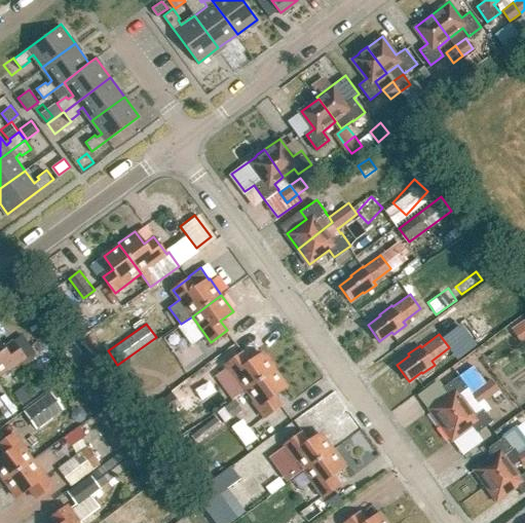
[(62,344),(77,366),(87,359),(72,337),(62,344)]
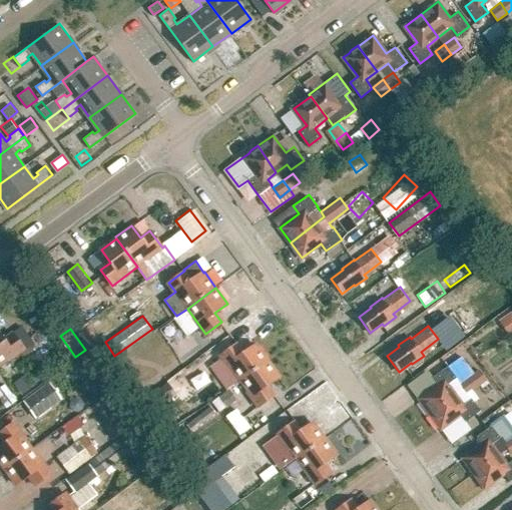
[(0,367),(25,349),(13,333),(3,340),(0,335),(0,367)]
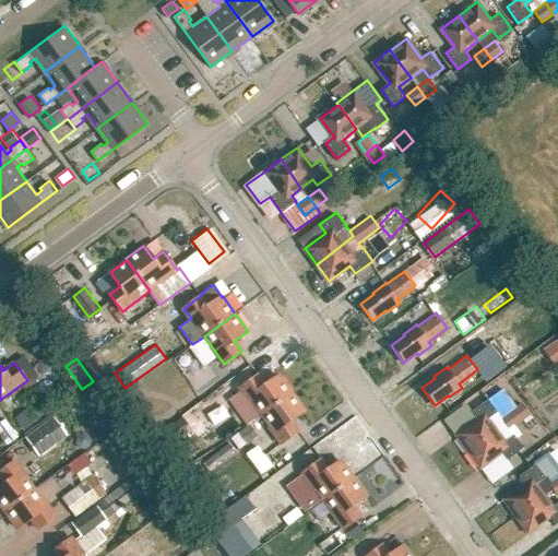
[(259,374),(241,387),(244,389),(261,414),(293,392),(280,375),(266,385),(259,374)]
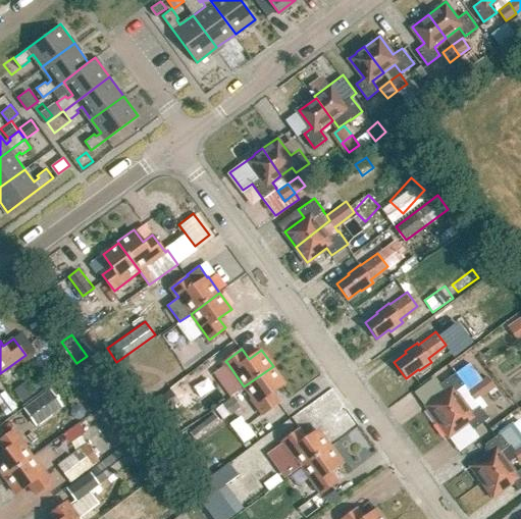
[(272,391),(284,382),(273,366),(244,386),(262,412),(272,406),(278,401),(272,391)]
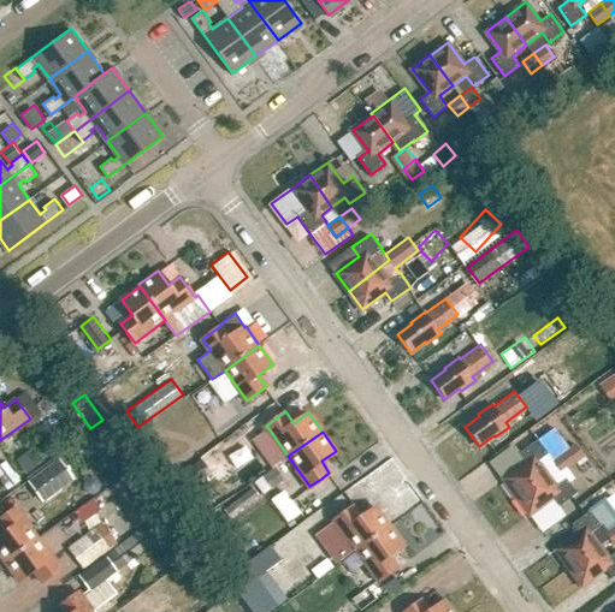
[(549,452),(538,438),(520,451),(527,461),(503,479),(515,495),(547,473),(557,465),(553,459),(549,452)]
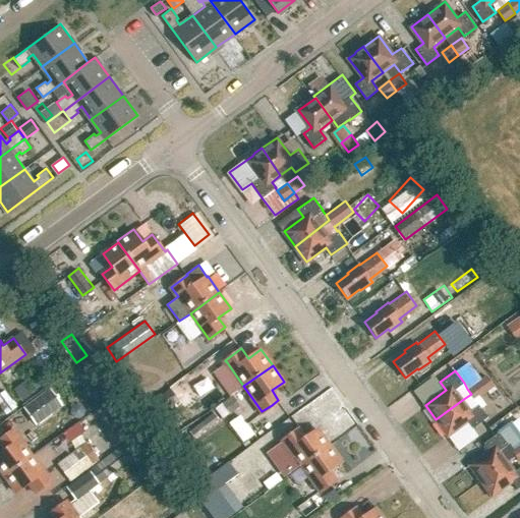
[(41,390),(44,377),(30,372),(26,386),(41,390)]
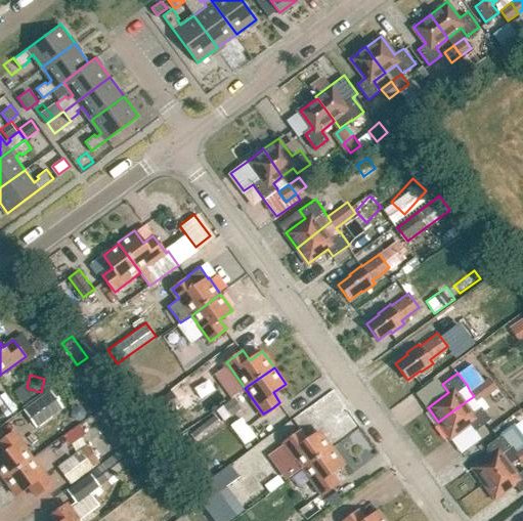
[(474,396),(465,402),(438,422),(450,437),(471,423),(476,429),(491,418),(485,409),(489,406),(483,397),(497,386),(490,376),(470,391),(474,396)]
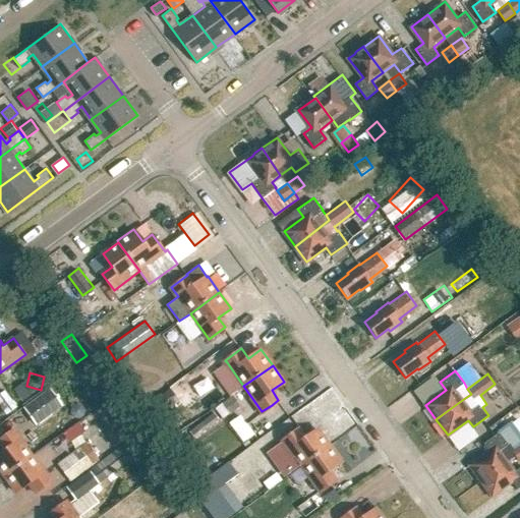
[(107,400),(116,393),(109,383),(99,390),(107,400)]
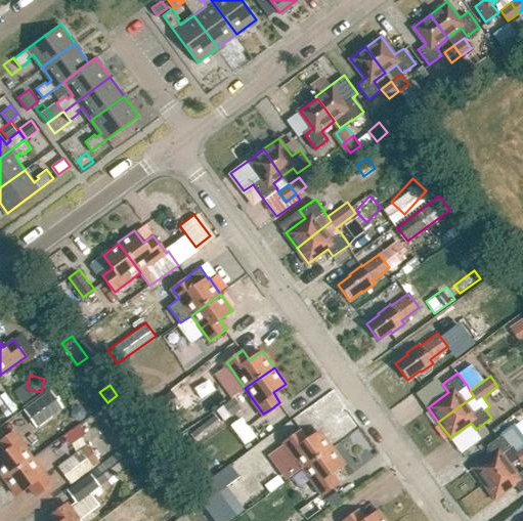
[(63,407),(50,390),(24,409),(37,427),(63,407)]
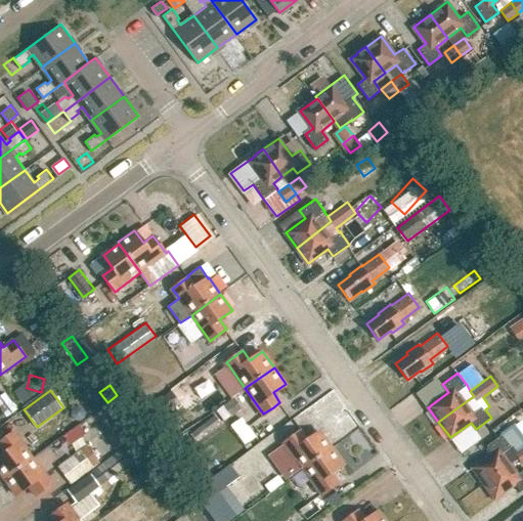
[(162,418),(181,402),(171,390),(163,396),(164,397),(153,405),(162,418)]
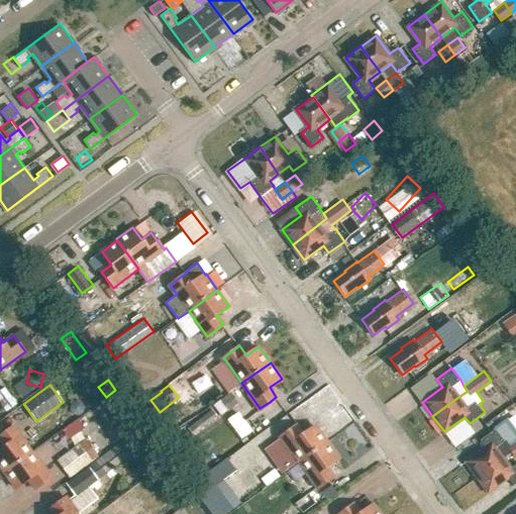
[(0,402),(6,410),(17,402),(5,386),(0,389),(0,402)]
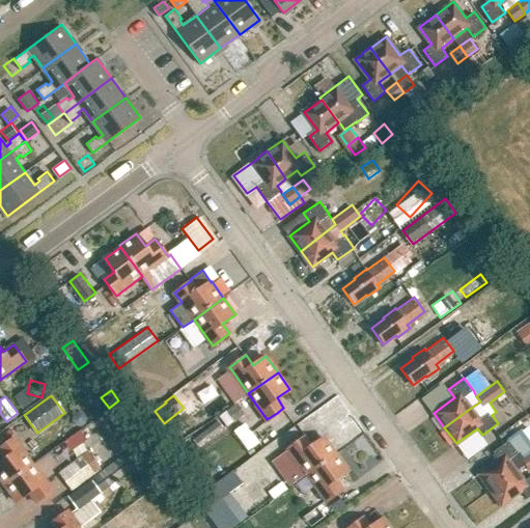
[(87,416),(84,411),(79,411),(73,414),(72,420),(76,424),(81,425),(86,422),(87,416)]
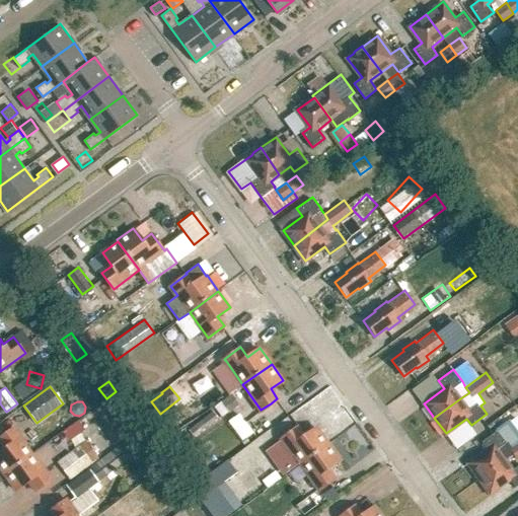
[(148,424),(157,418),(146,403),(137,410),(148,424)]
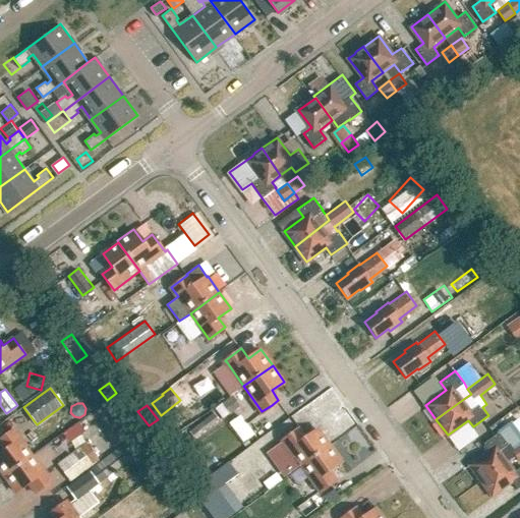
[(132,434),(112,406),(103,412),(123,441),(132,434)]
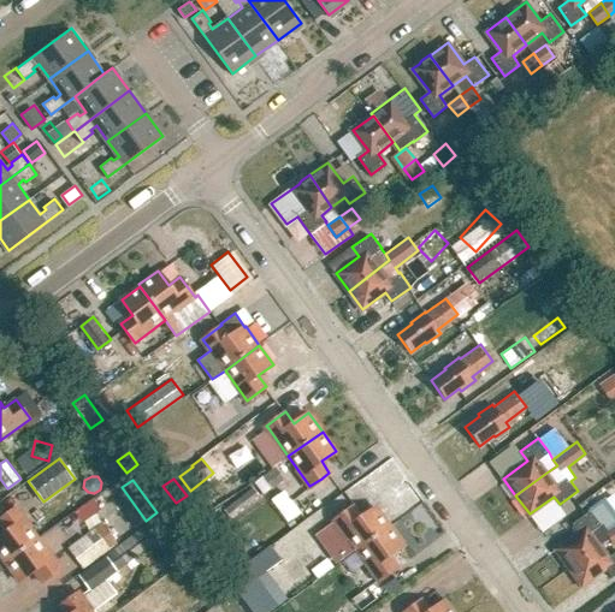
[(224,509),(230,516),(259,494),(252,487),(224,509)]
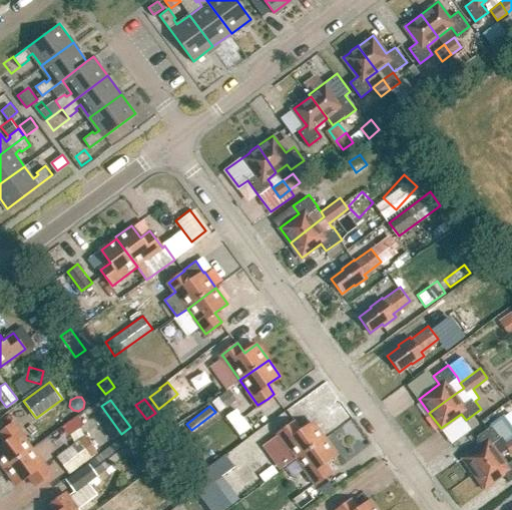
[(260,427),(267,438),(293,420),(286,409),(260,427)]
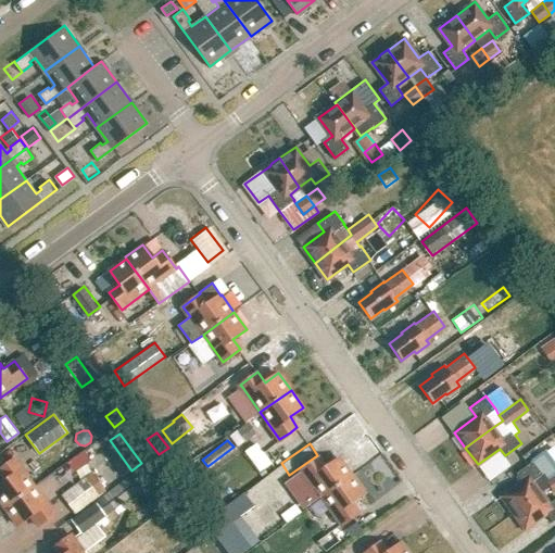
[(301,468),(322,497),(353,474),(340,456),(326,466),(318,456),(301,468)]
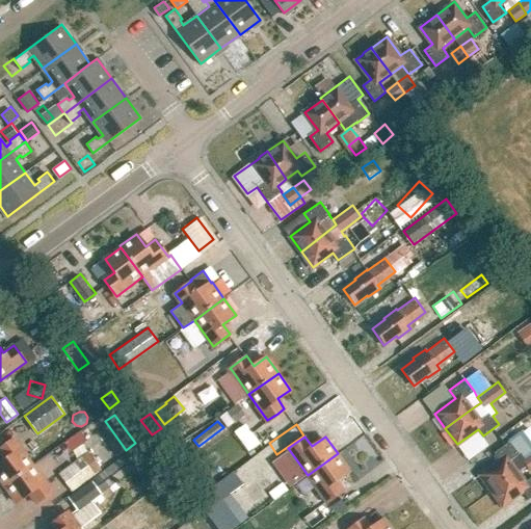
[(0,464),(0,479),(4,486),(34,465),(15,439),(0,449),(0,453),(5,460),(0,464)]
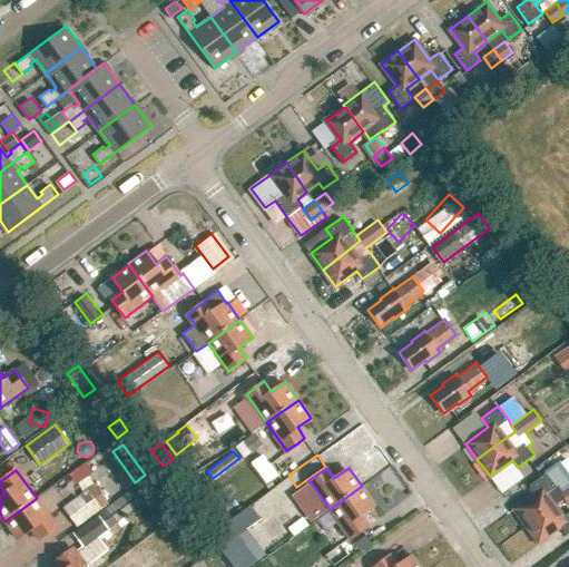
[(555,504),(547,492),(557,486),(556,485),(546,471),(529,484),(536,492),(513,509),(526,525),(555,504)]
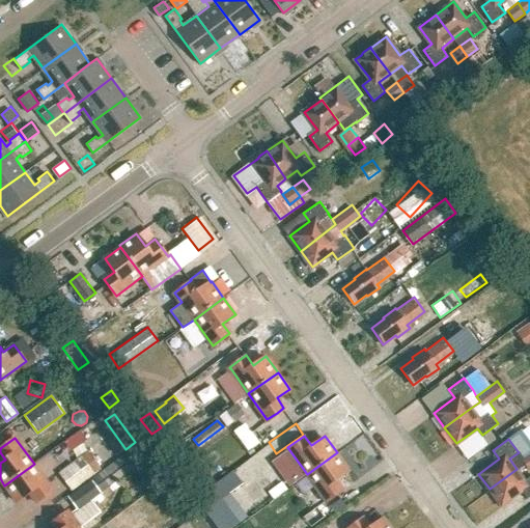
[(143,441),(120,457),(130,470),(152,453),(143,441)]
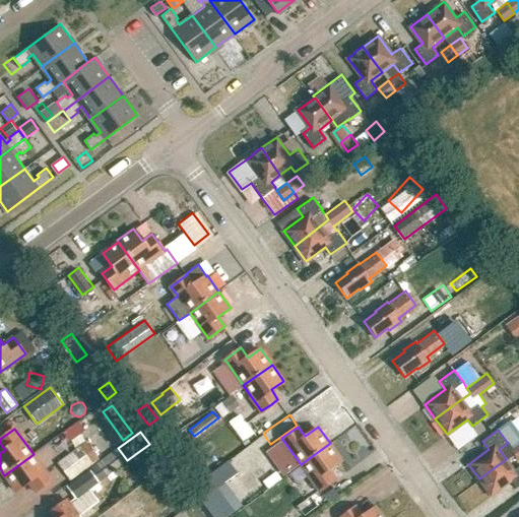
[(177,438),(165,446),(170,454),(182,445),(177,438)]
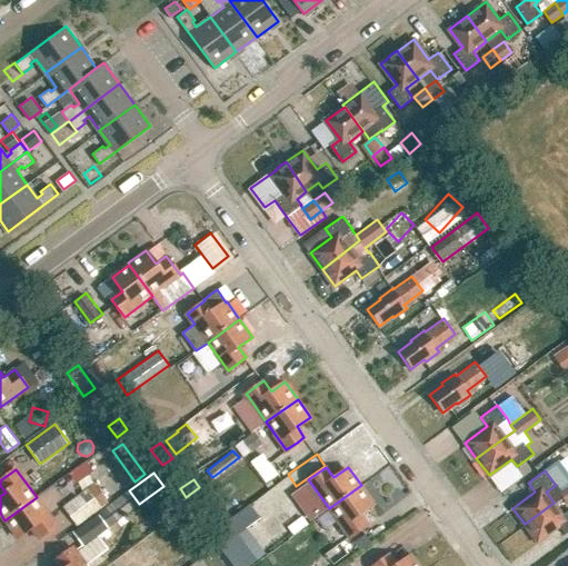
[(95,483),(63,506),(78,526),(109,503),(95,483)]
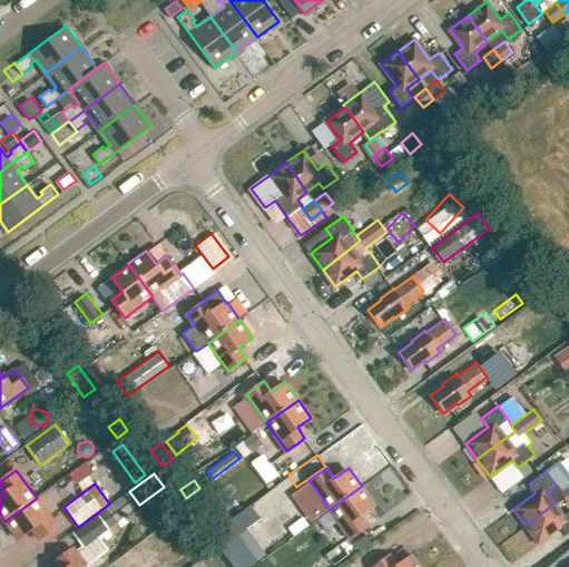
[(361,514),(374,504),(362,486),(330,509),(350,538),(369,525),(361,514)]
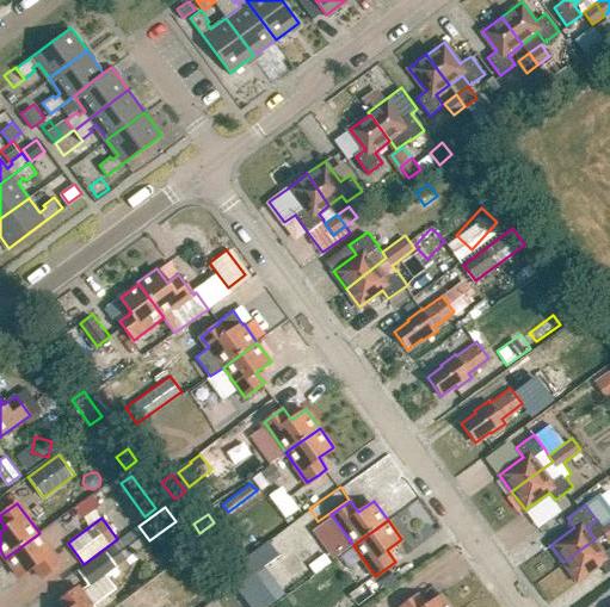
[(42,577),(62,563),(39,533),(5,558),(19,577),(34,565),(42,577)]
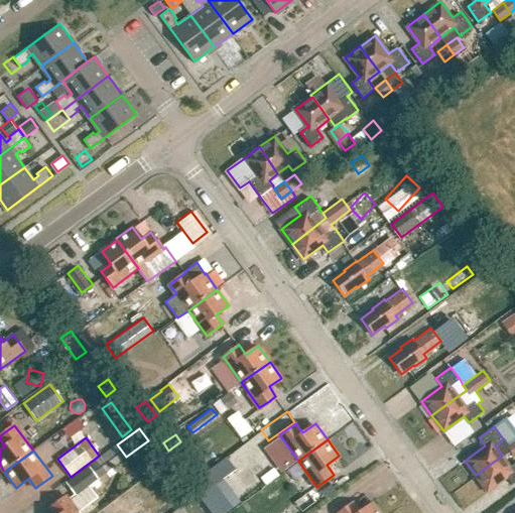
[(212,512),(224,512),(234,506),(217,483),(235,469),(226,456),(189,484),(212,512)]
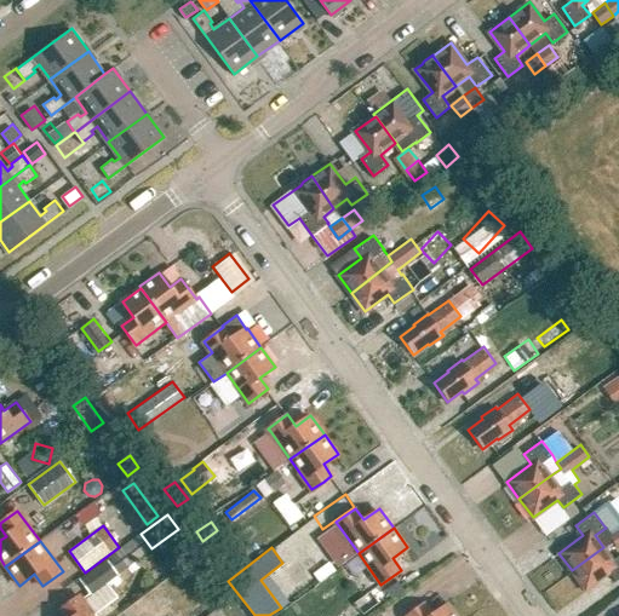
[(618,554),(612,559),(603,547),(572,570),(585,588),(609,570),(615,580),(618,576),(618,554)]
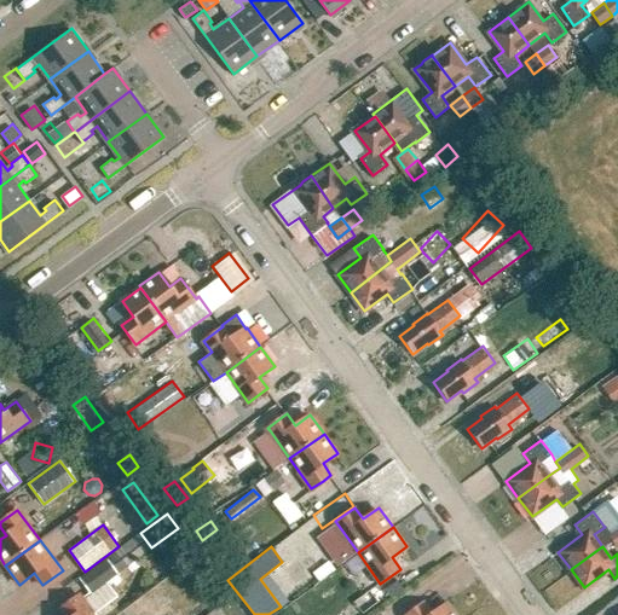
[(80,578),(91,593),(119,573),(107,558),(80,578)]
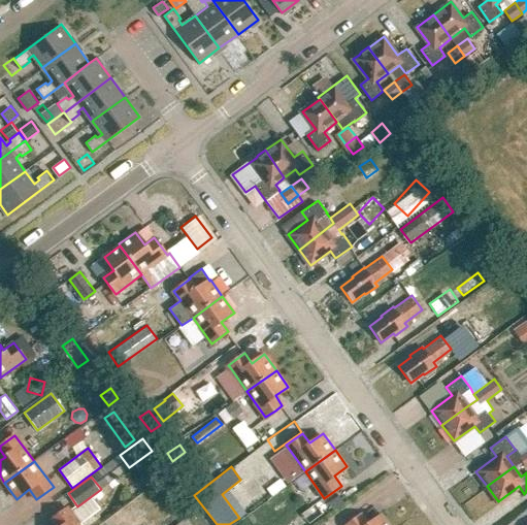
[(339,495),(328,502),(334,510),(344,502),(339,495)]
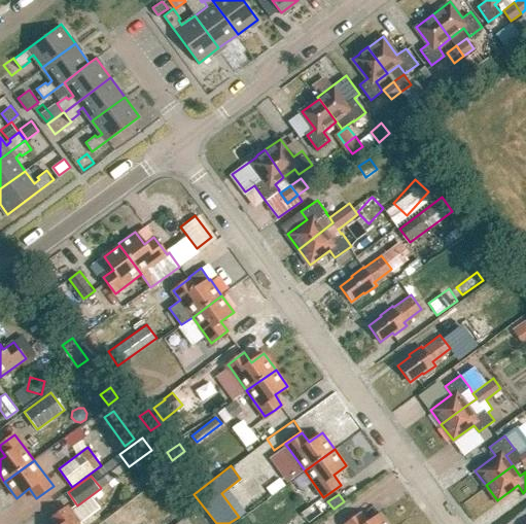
[(79,523),(80,523),(101,508),(92,495),(70,511),(68,508),(51,520),(55,523),(79,523)]
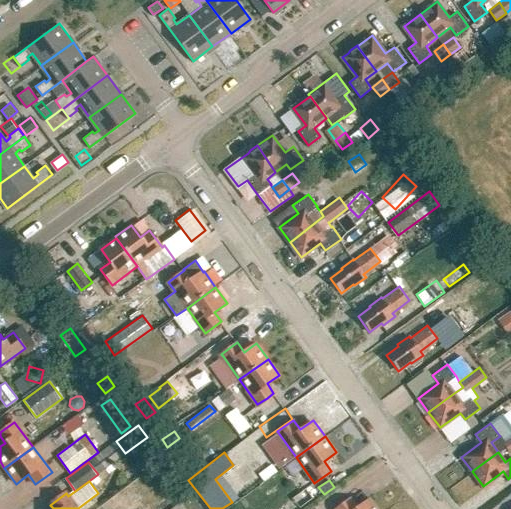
[(334,508),(377,508),(370,498),(358,507),(351,498),(334,508)]
